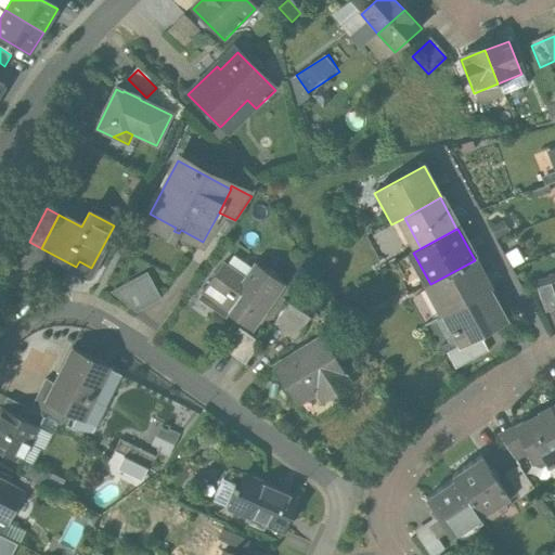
[(441,317),(442,319),(490,292),(492,291),(475,260),(430,284),(426,287),(427,288),(428,288),(443,315),(441,317)]
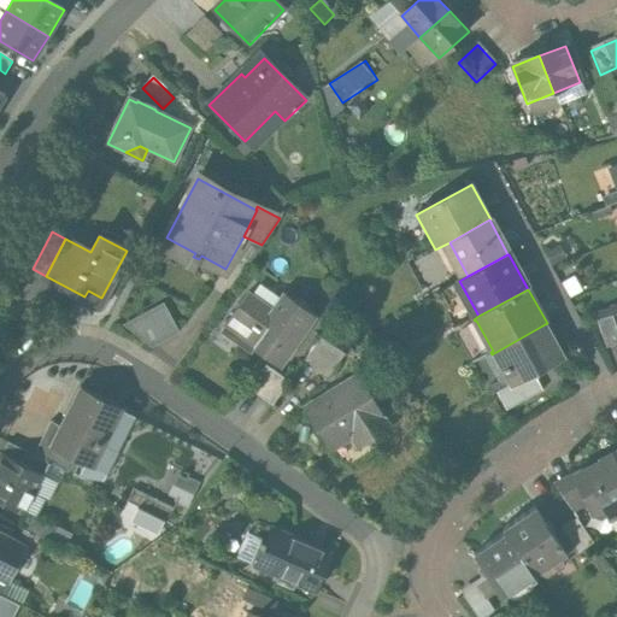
[(88,291),(84,297),(99,304),(101,298),(88,291)]
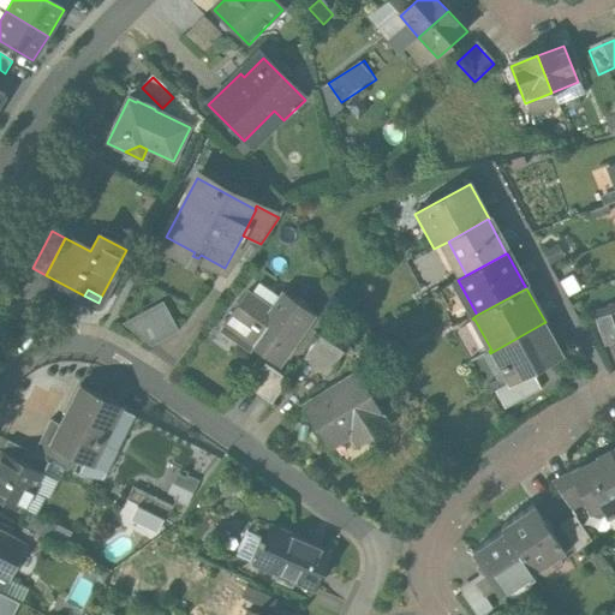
[(248,291),(222,327),(280,368),(317,316),(282,291),(272,306),(248,291)]
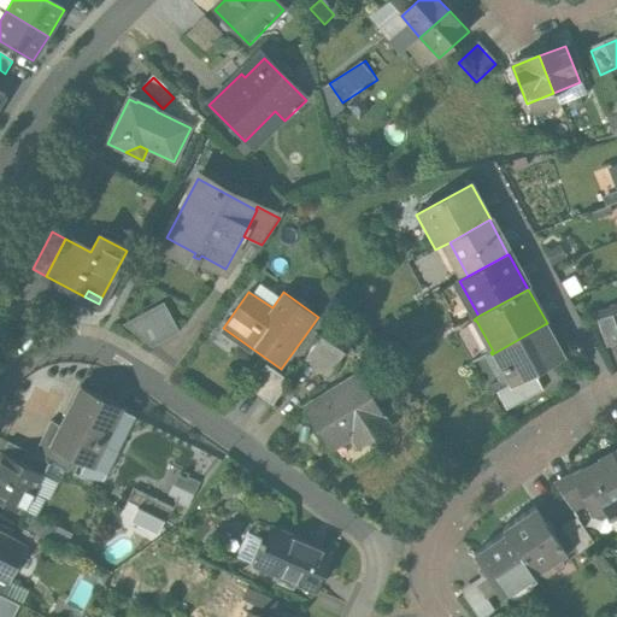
[(125,327),(152,348),(180,333),(165,305),(125,327)]
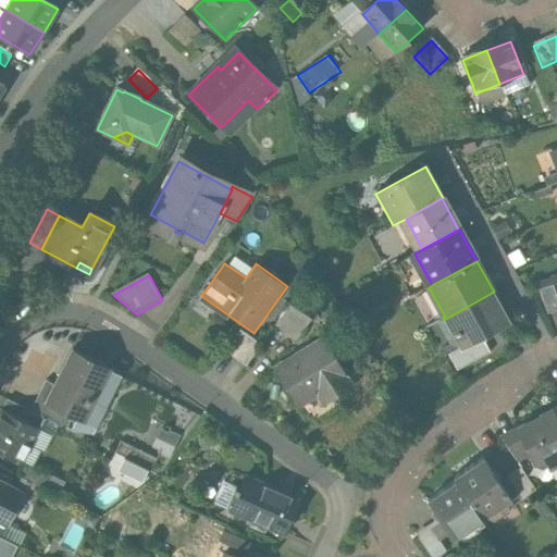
[(546,316),(556,312),(556,297),(554,286),(539,292),(546,316)]
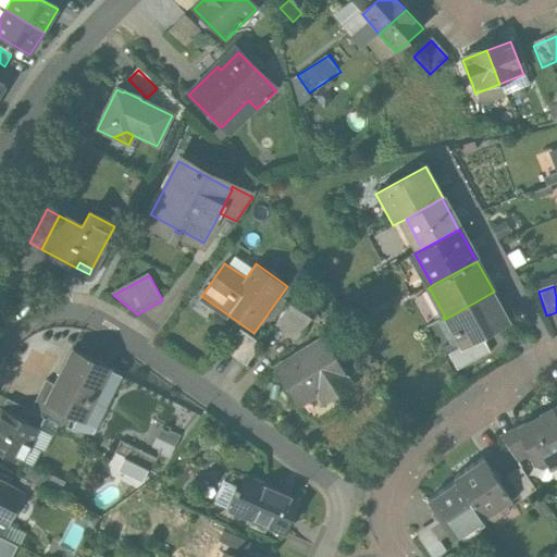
[(492,293),(444,320),(445,321),(450,318),(458,331),(453,334),(461,349),(461,350),(482,339),(509,324),(492,293)]
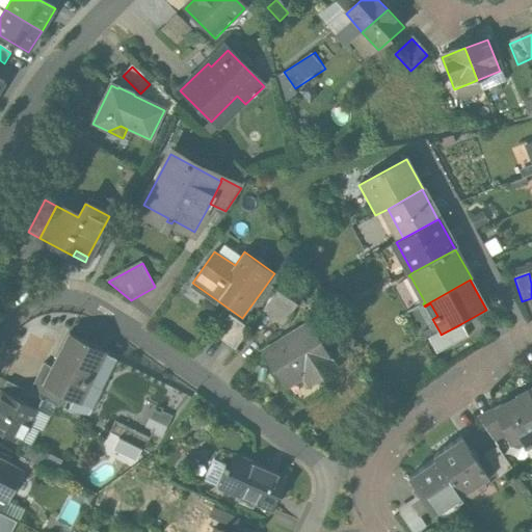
[(276,291),(262,312),(283,325),(296,306),(276,291)]
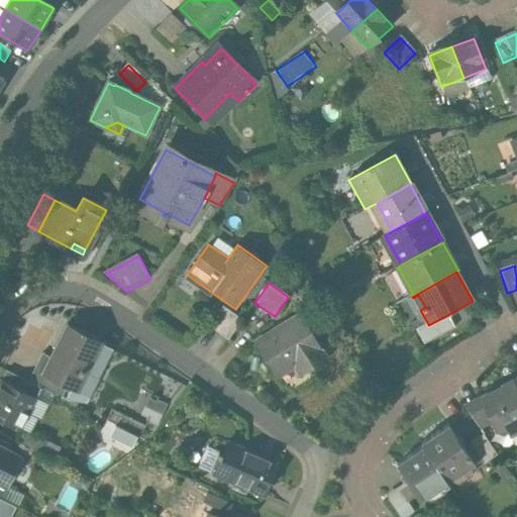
[(223,306),(208,326),(228,340),(242,320),(223,306)]
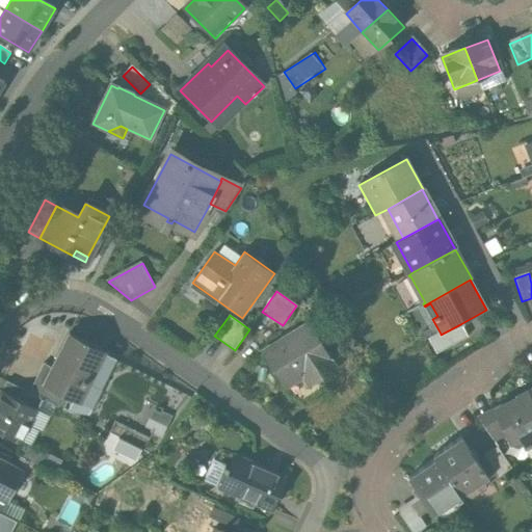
[(309,324),(263,352),(285,387),(311,371),(317,379),(336,368),(309,324)]
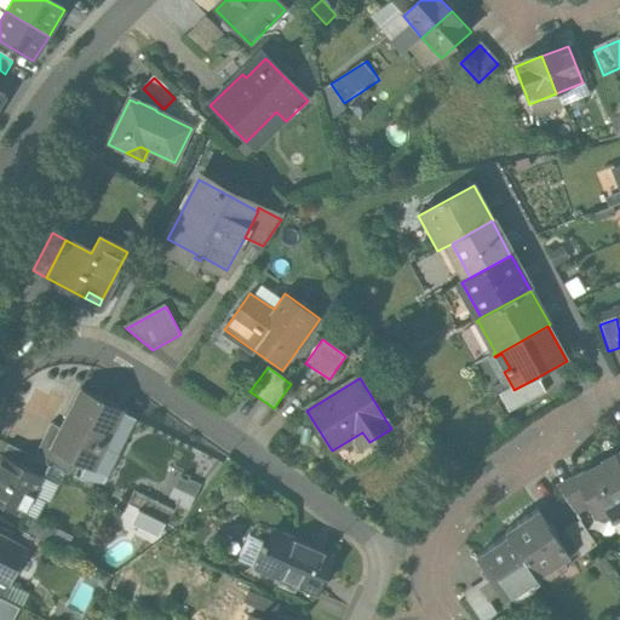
[(514,390),(514,389),(499,396),(510,414),(546,394),(537,378),(514,390)]
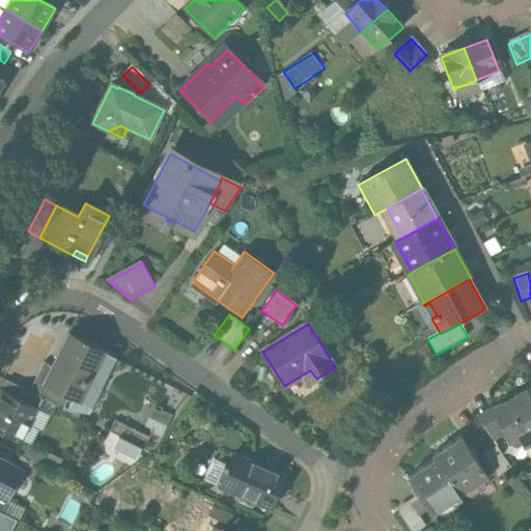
[(70,406),(76,410),(89,412),(101,388),(86,381),(103,350),(70,333),(47,379),(44,385),(70,397),(73,399),(70,406)]
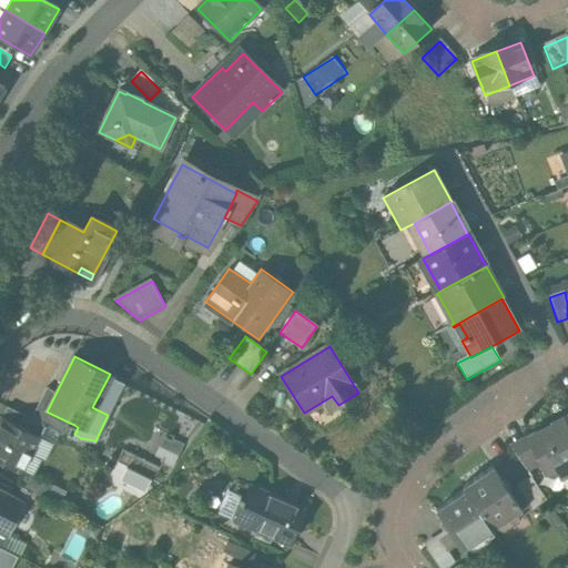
[(68,438),(74,425),(47,412),(50,405),(41,401),(31,419),(68,438)]
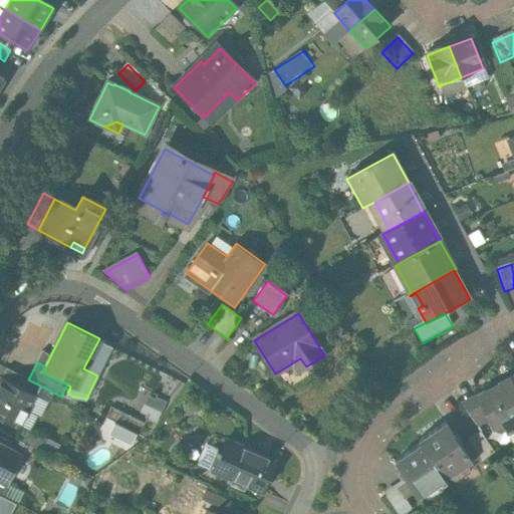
[(35,396),(2,378),(0,380),(0,418),(19,428),(35,396)]
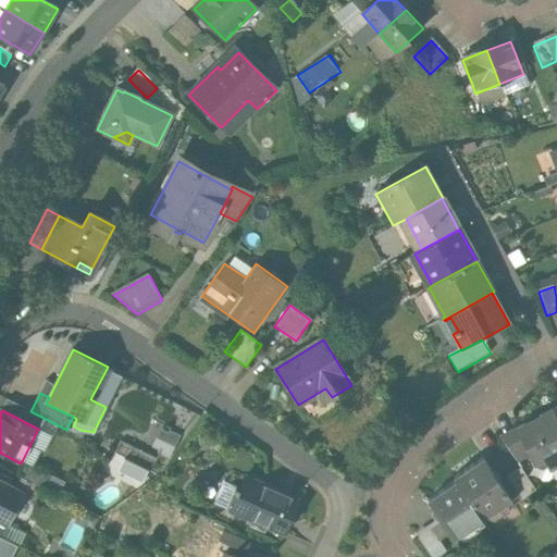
[(556,463),(556,417),(554,410),(542,416),(543,418),(517,431),(529,455),(533,463),(544,458),(548,469),(556,463)]
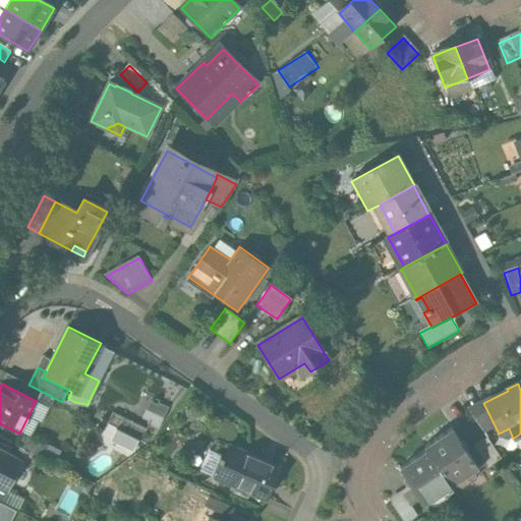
[(154,397),(143,417),(161,426),(171,406),(154,397)]
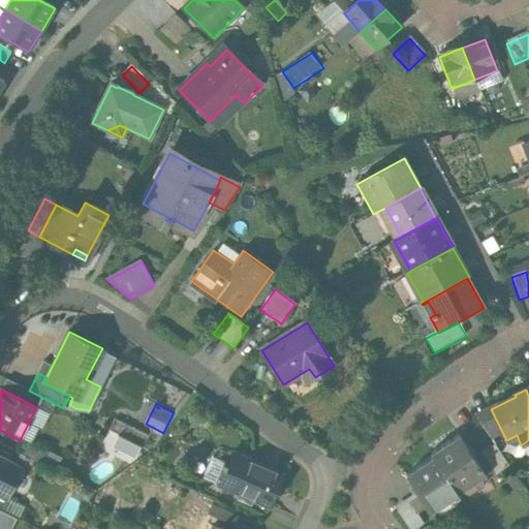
[(476,417),(491,438),(502,432),(491,409),(476,417)]
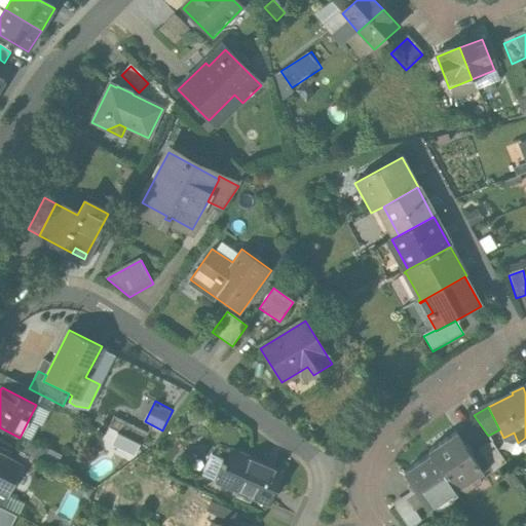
[(430,455),(456,492),(483,474),(456,434),(428,451),(430,455)]
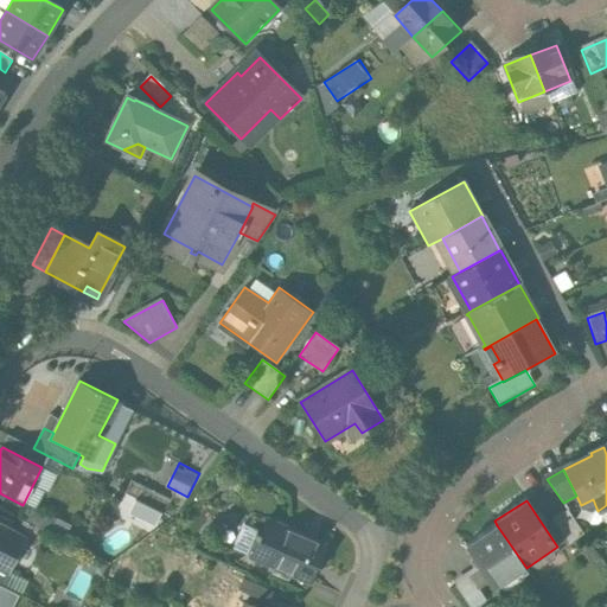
[(30,506),(23,521),(49,534),(56,519),(30,506)]
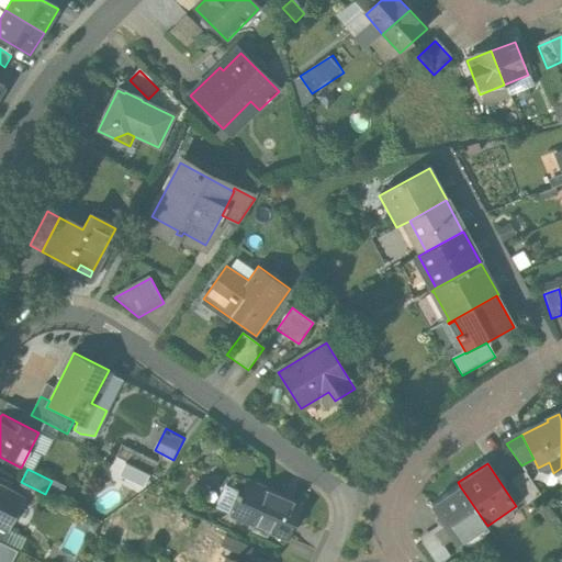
[(526,472),(512,482),(527,504),(541,495),(526,472)]
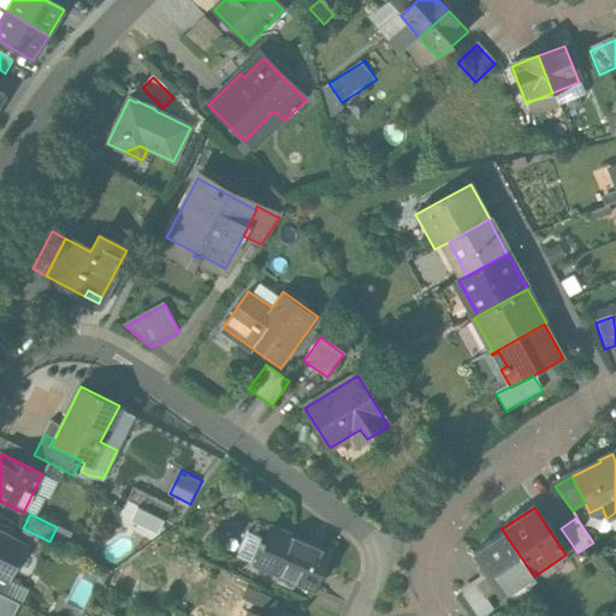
[(248,532),(238,556),(315,590),(331,554),(271,527),(266,539),(248,532)]
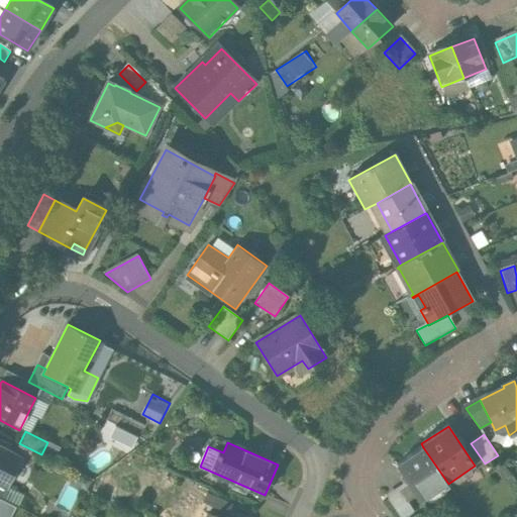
[(0,483),(7,487),(22,457),(0,446),(0,483)]
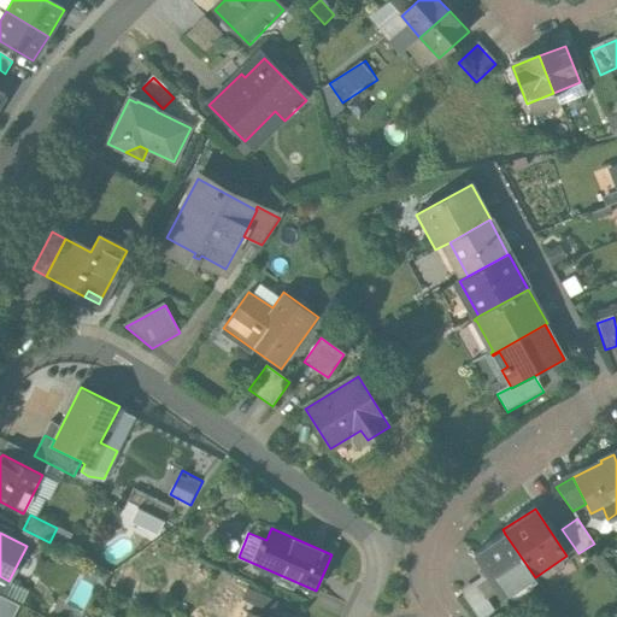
[(535,577),(505,534),(474,556),(504,599),(535,577)]
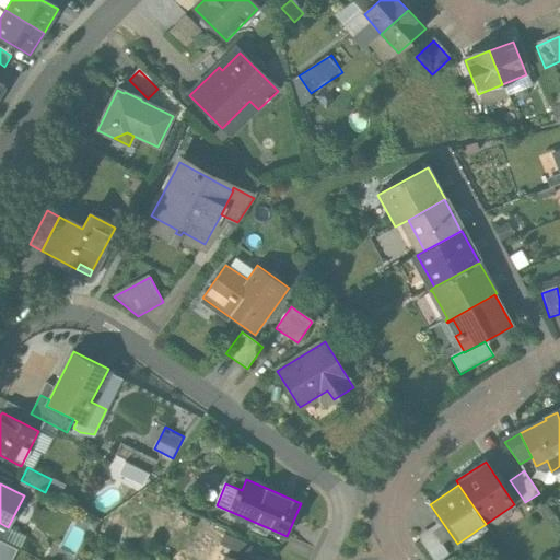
[(433,532),(420,540),(433,559),(439,559),(448,553),(433,532)]
